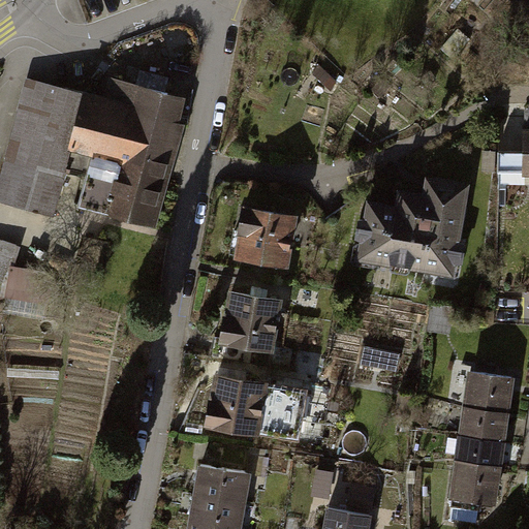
[(136,68),(132,84),(162,91),(166,76),(136,68)]
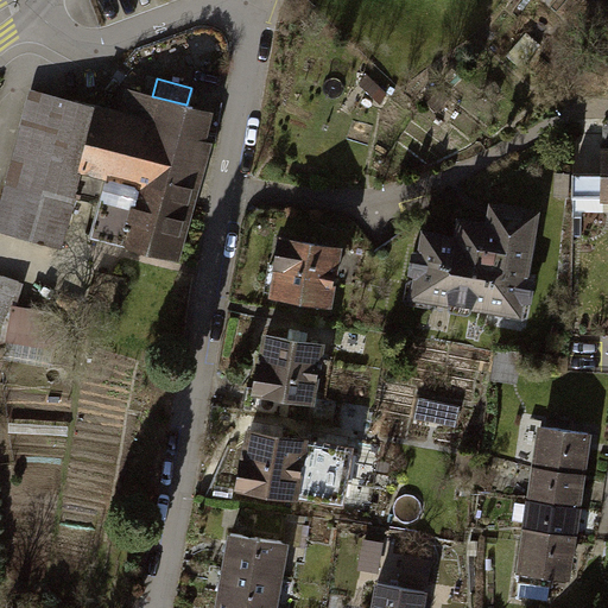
[(192,106),(187,105),(152,96),(130,90),(122,118),(185,134),(192,106)]
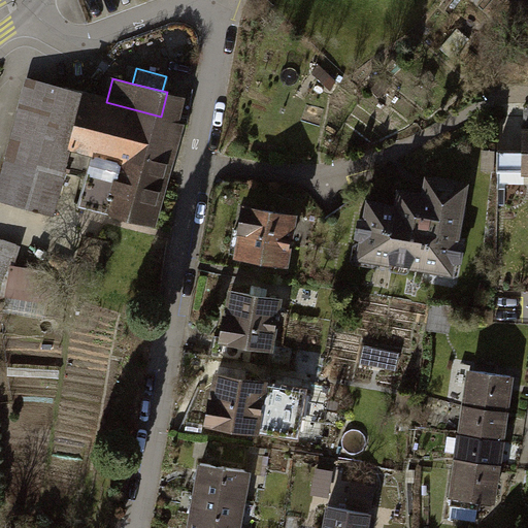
[(0,197),(52,210),(63,170),(83,96),(84,92),(56,85),(28,83),(0,177),(0,197)]
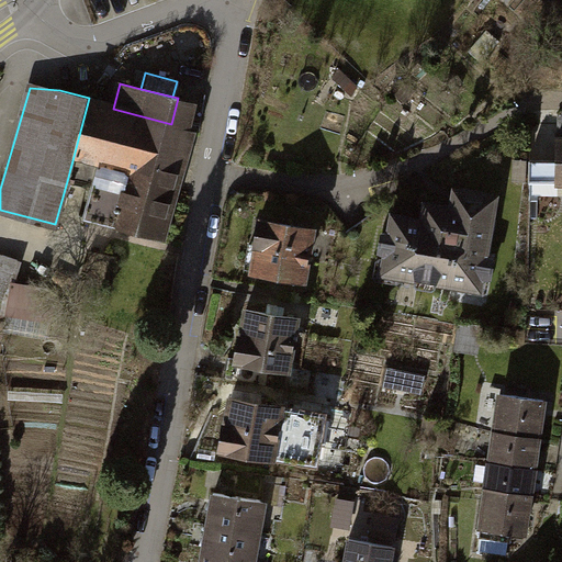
[(189,128),(171,124),(113,109),(88,102),(67,181),(85,186),(86,181),(94,184),(104,148),(178,168),(189,128)]
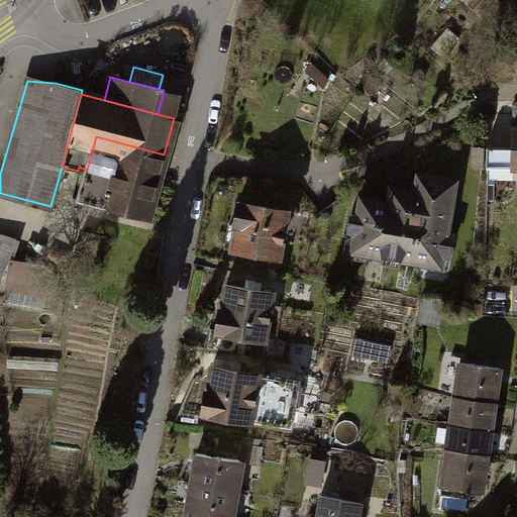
[(516,121),(507,121),(505,167),(516,167),(516,121)]
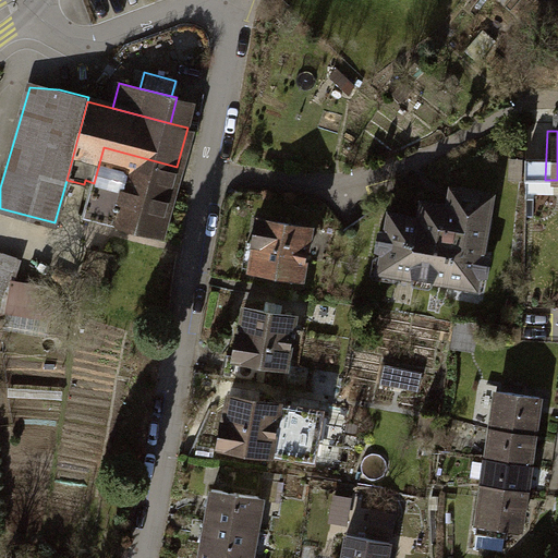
[(159,237),(177,167),(104,147),(94,183),(85,217),(159,237)]
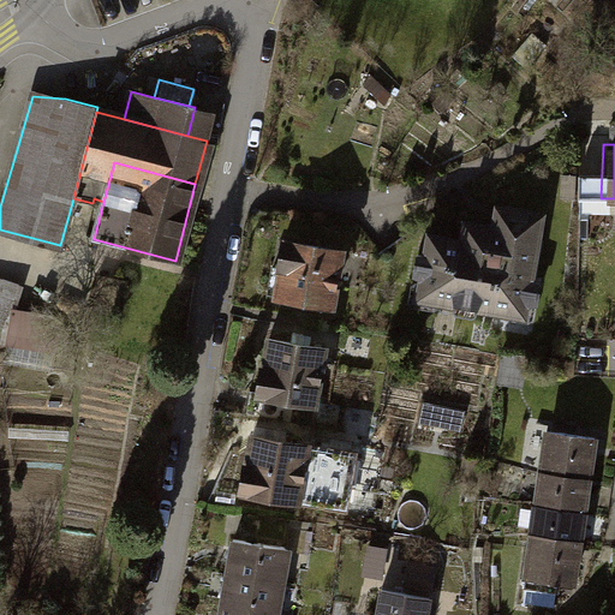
[(455,240),(423,234),(419,256),(411,254),(407,273),(416,274),(412,298),(449,304),(448,314),(470,317),(472,309),(488,312),(488,308),(519,312),(521,303),(530,304),(533,284),(526,282),(532,249),(530,248),(532,230),(529,230),(532,213),(493,207),(489,227),(459,222),(455,240)]
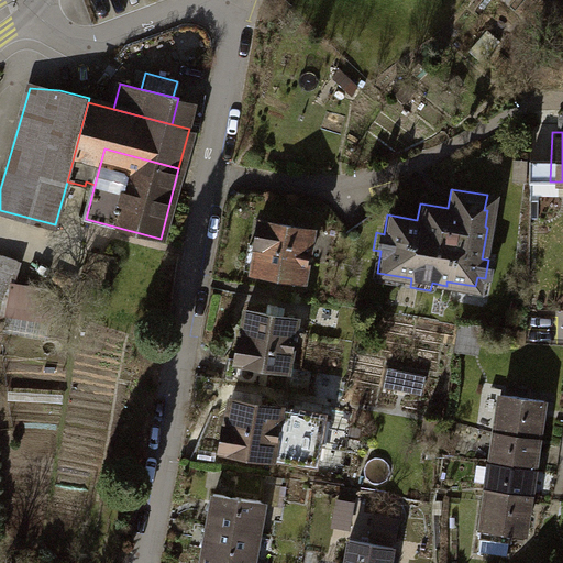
[(257,245),(253,269),(305,278),(312,230),(257,221),(254,245),(257,245)]
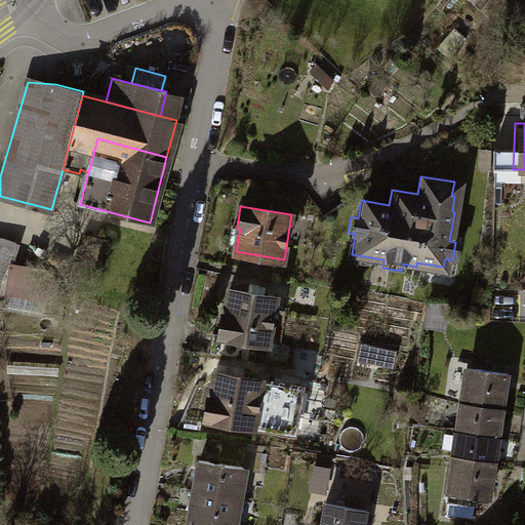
[(0,249),(15,252),(7,291),(34,295),(39,266),(17,261),(22,242),(0,238),(0,249)]
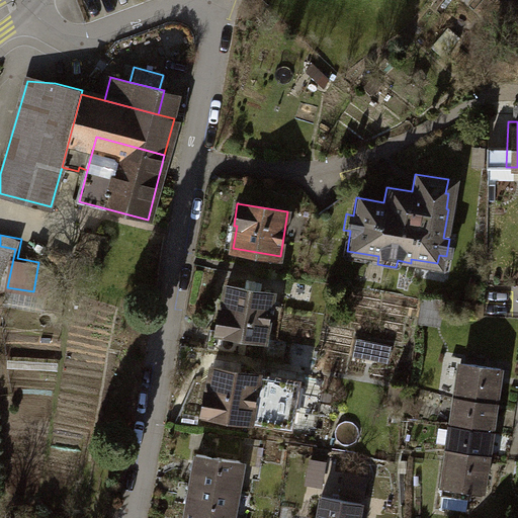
[(221,308),(217,330),(264,338),(272,293),(226,285),(222,309),(221,308)]
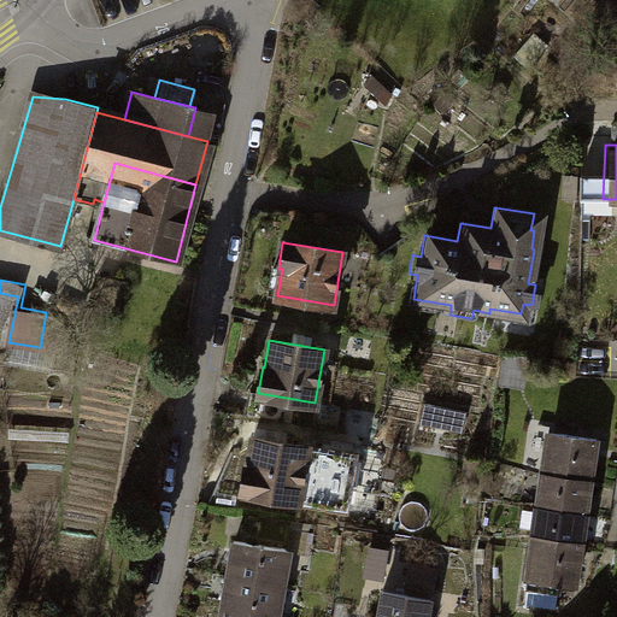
[(540,432),(519,583),(574,589),(576,569),(580,535),(585,499),(589,462),(593,438),(540,432)]
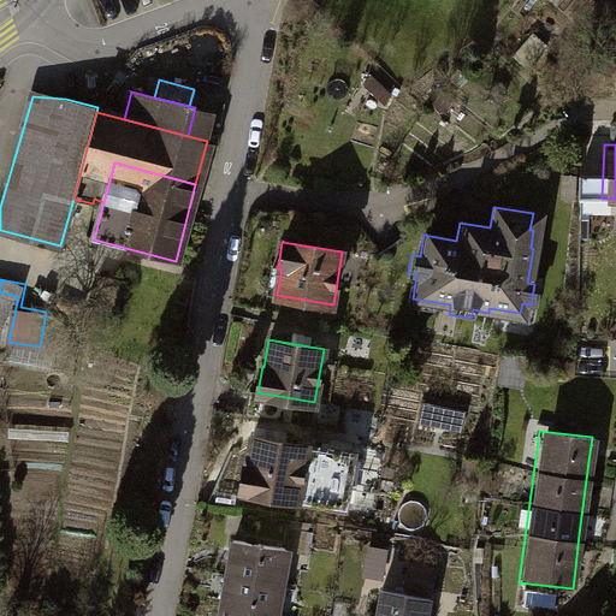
[(354,451),(252,438),(248,463),(243,462),(240,492),(345,507),(354,451)]
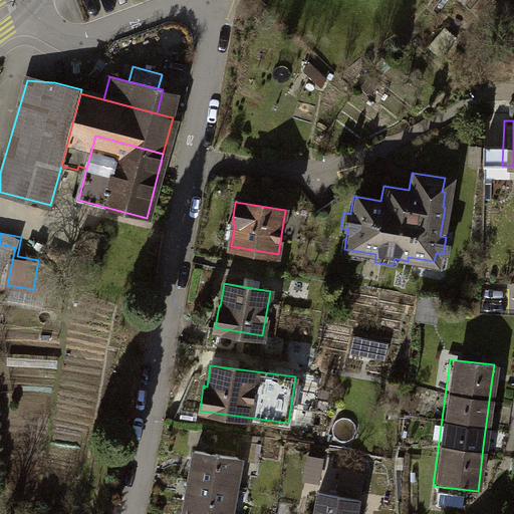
[(230,513),(241,459),(195,450),(193,463),(188,489),(183,513),(230,513)]
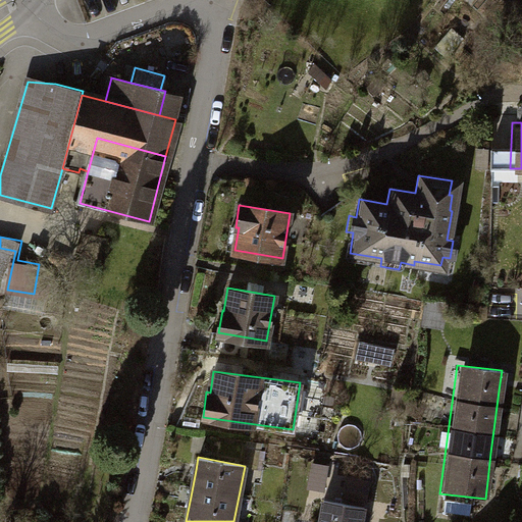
[(313,488),(328,489),(330,462),(315,461),(313,488)]
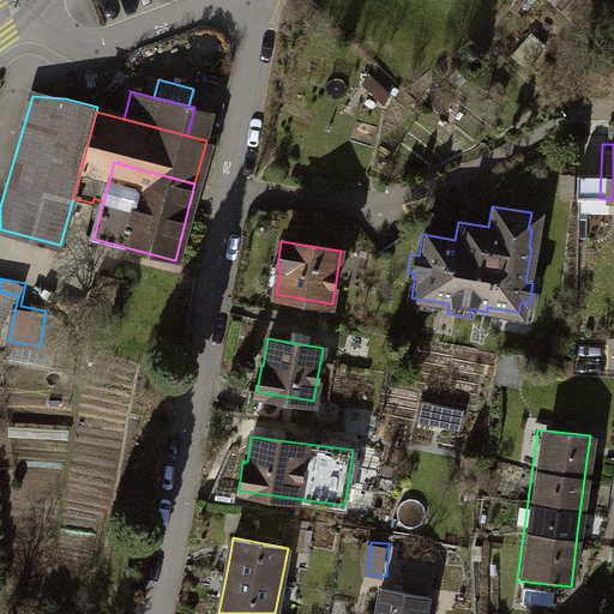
[(371,585),(366,613),(421,613),(425,594),(371,585)]
